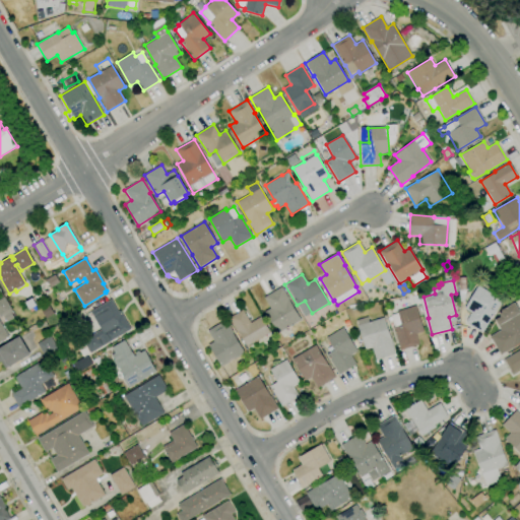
[(482,333),(465,322),(471,313),(464,309),(477,285),(494,296),(495,295),(502,299),(494,312),(495,312),(482,333)]
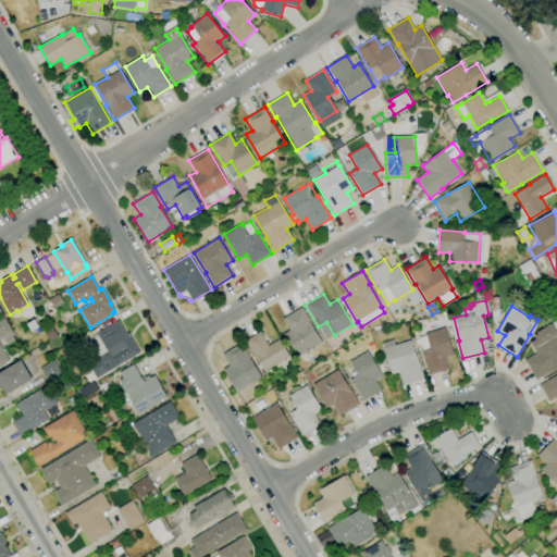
[(297,358),(283,334),(289,330),(283,319),(301,307),(310,321),(309,321),(322,343),(297,358)]
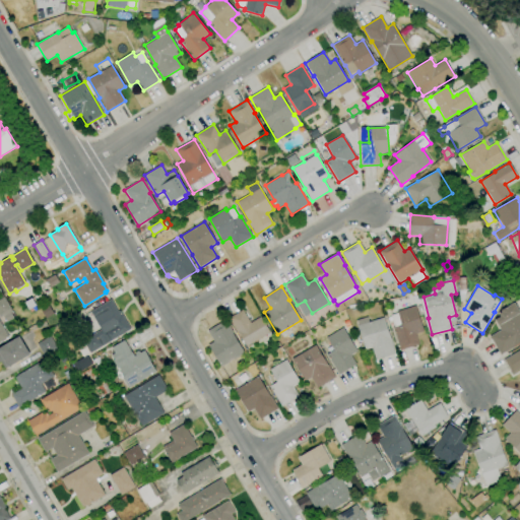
[(0,317),(0,299),(4,297),(12,310),(0,317)]
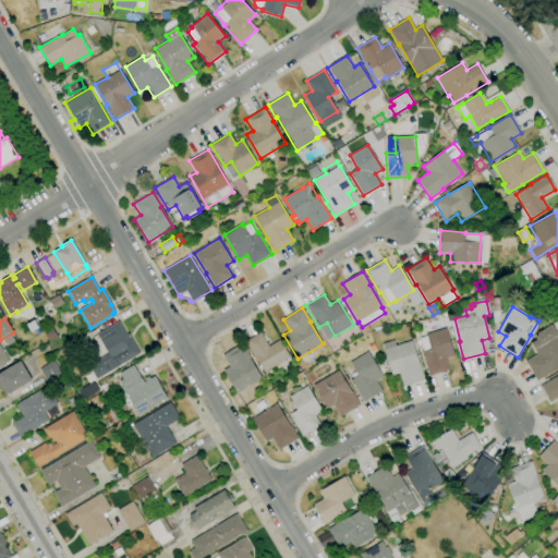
[(32,332),(26,325),(35,319),(39,327),(32,332)]
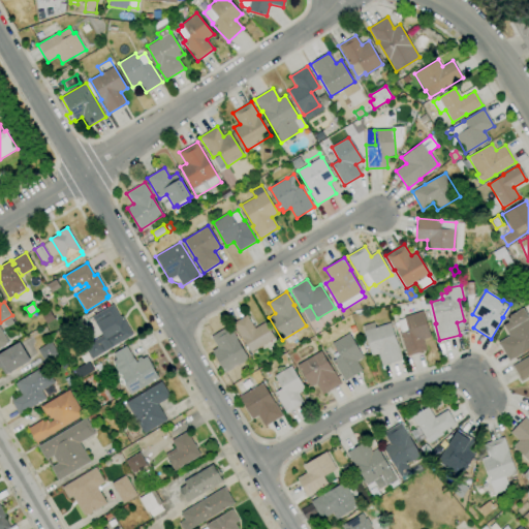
[(92,360),(84,346),(102,335),(92,317),(113,305),(120,317),(122,316),(133,335),(92,360)]
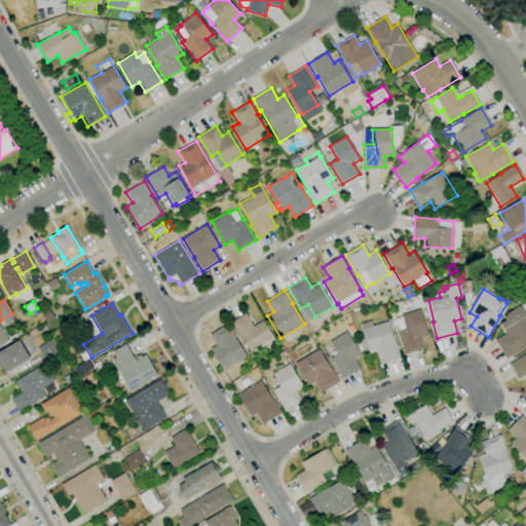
[(505,359),(495,340),(505,334),(500,324),(505,321),(504,317),(508,315),(506,314),(520,306),(525,316),(525,346),(520,350),(505,359)]
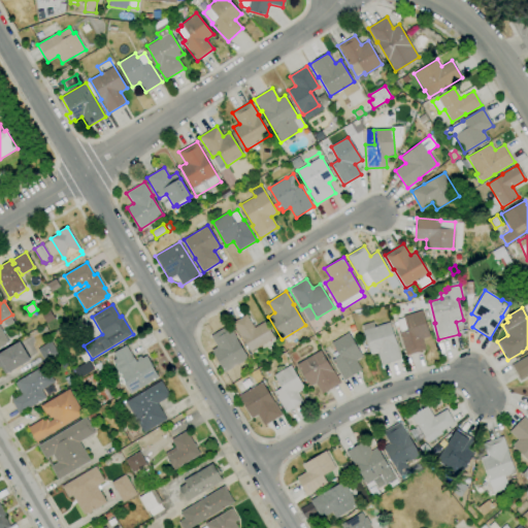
[(406,356),(399,333),(400,332),(396,321),(403,318),(403,317),(422,310),(430,336),(422,339),(426,350),(406,356)]
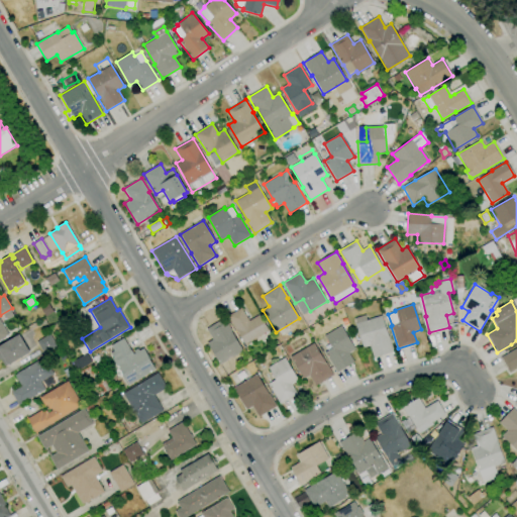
[(245,344),(237,330),(236,330),(227,316),(241,308),(248,321),(259,315),(269,330),(245,344)]
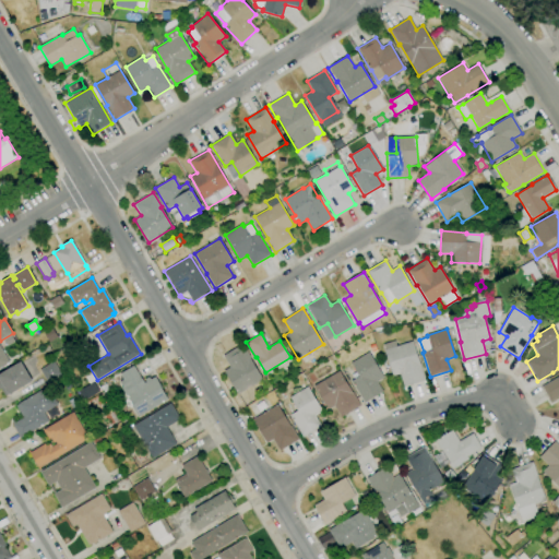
[(7,346),(3,340),(11,335),(14,341),(7,346)]
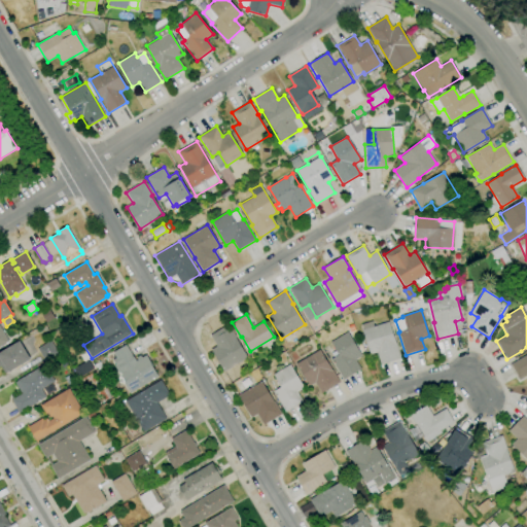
[(381,364),(377,352),(370,354),(362,330),(389,321),(396,345),(400,358),(381,364)]
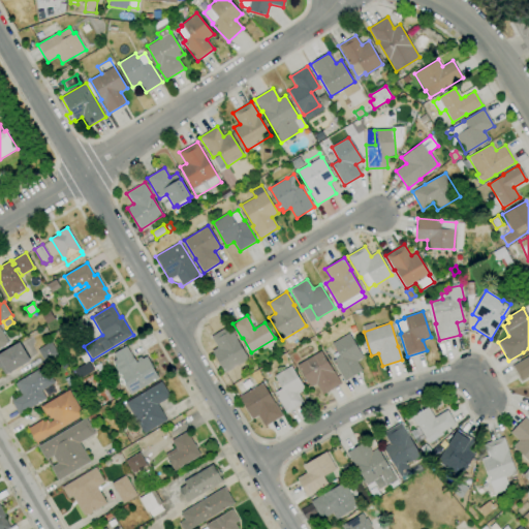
[(225,373),(212,351),(218,347),(211,337),(229,325),(237,339),(249,359),(225,373)]
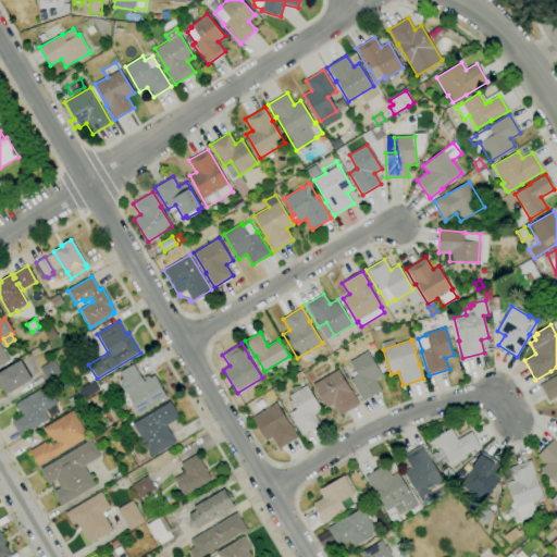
[(0,367),(0,346),(10,361),(0,367)]
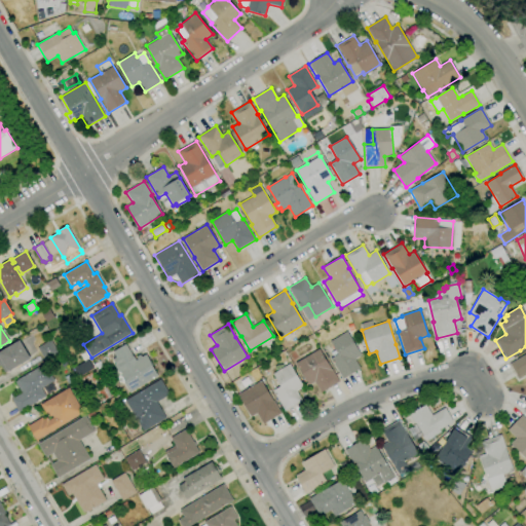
[(342,379),(330,359),(338,354),(330,341),(347,332),(361,355),(354,359),(361,369),(342,379)]
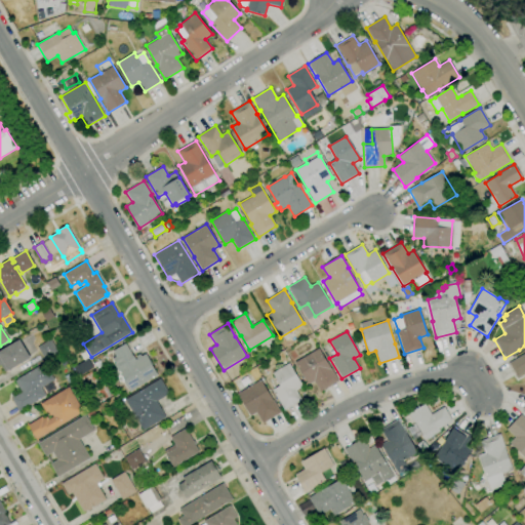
[(34,352),(30,338),(22,341),(27,354),(34,352)]
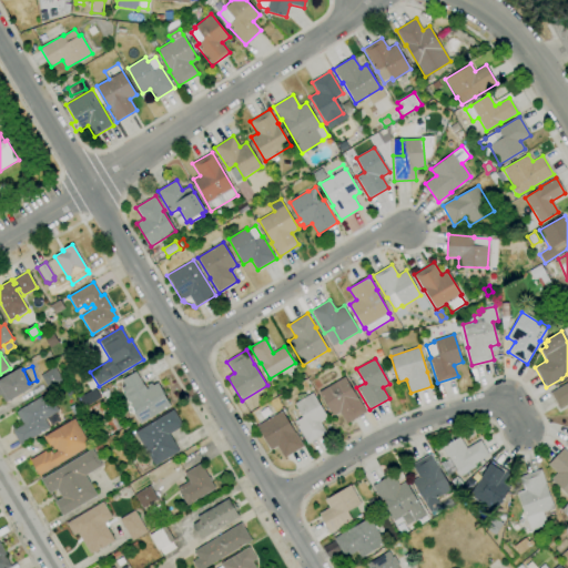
[(4,403),(0,395),(0,379),(21,367),(32,387),(9,402),(8,401),(4,403)]
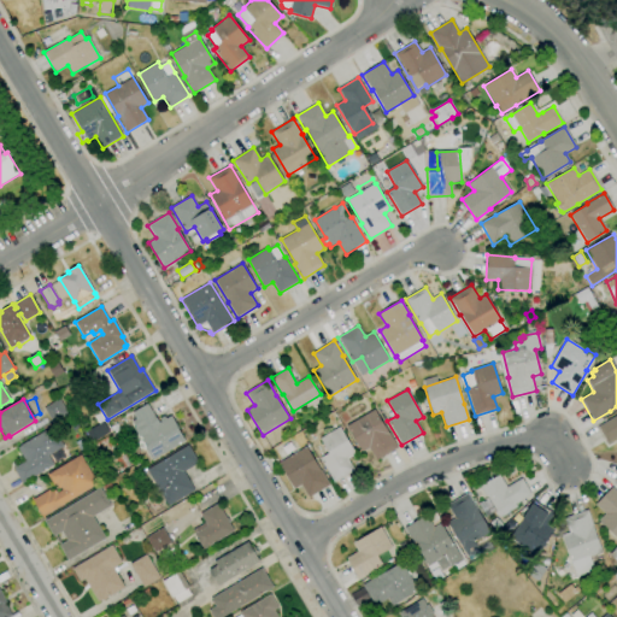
[(53,423),(43,409),(59,399),(68,415),(53,423)]
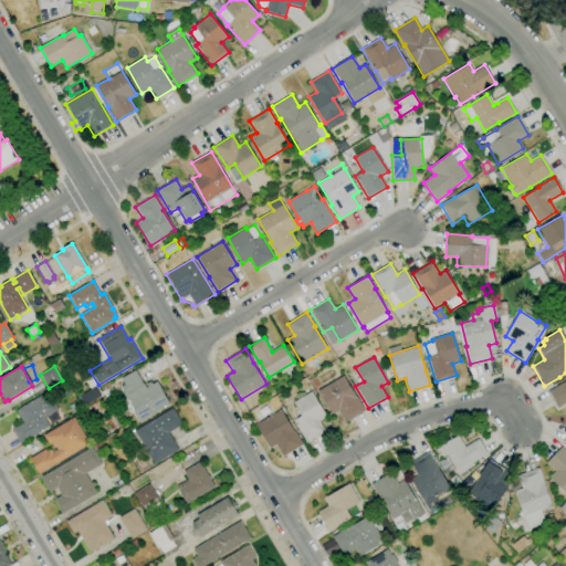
[(139,422),(133,410),(135,409),(129,400),(127,401),(123,392),(124,391),(121,387),(125,385),(122,378),(135,370),(143,384),(144,383),(146,387),(147,387),(146,384),(150,381),(153,384),(157,381),(170,405),(139,422)]
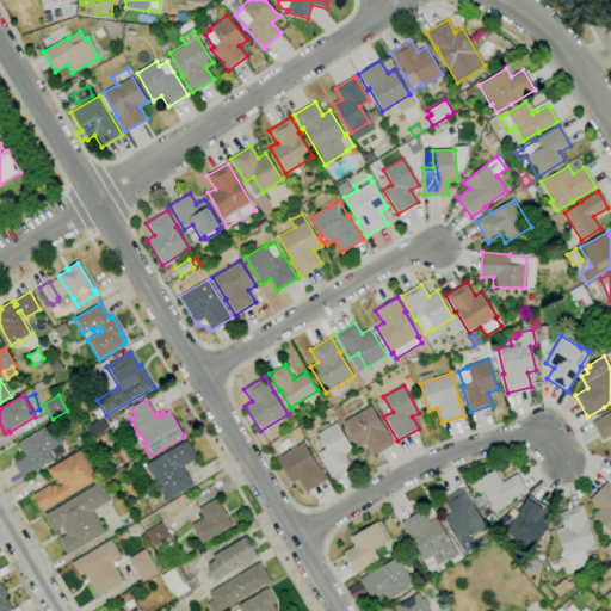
[(372,456),(365,443),(358,448),(344,421),(371,406),(384,429),(386,429),(394,443),(372,456)]
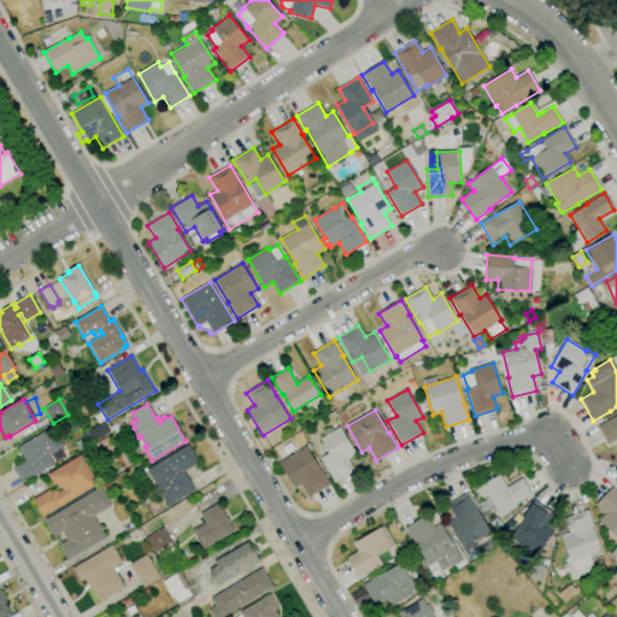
[(616,436),(607,444),(598,427),(616,416),(616,417),(616,416),(616,436)]
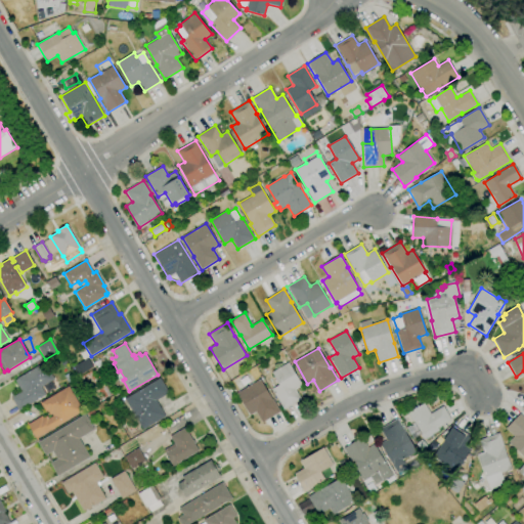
[(18,410),(11,397),(12,397),(10,394),(12,393),(13,396),(20,392),(14,381),(17,380),(16,379),(44,362),(54,380),(41,387),(46,395),(18,410)]
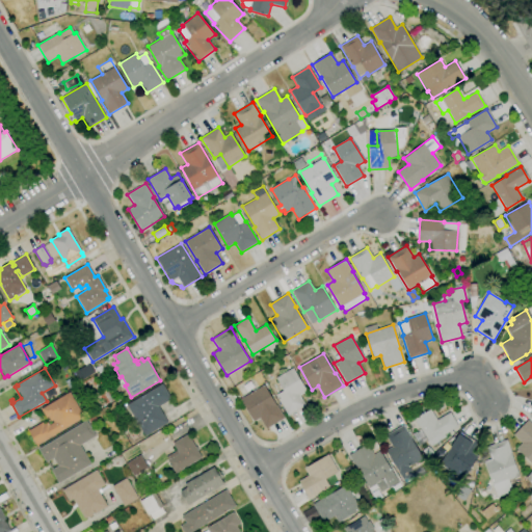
[(288,416),(275,395),(283,391),(275,378),(293,368),(307,392),(300,396),(306,405),(288,416)]
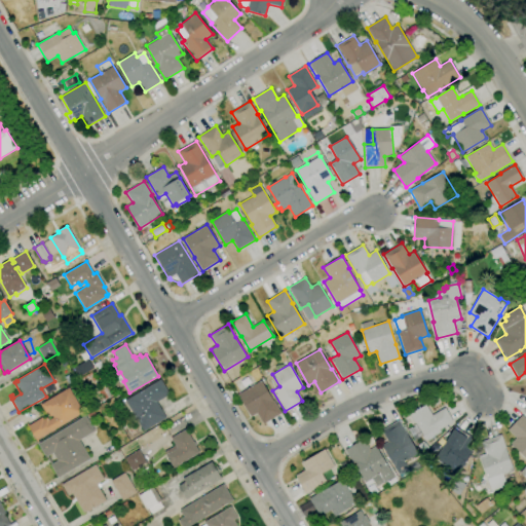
[(143,431),(125,401),(160,379),(170,395),(156,402),(166,418),(143,431)]
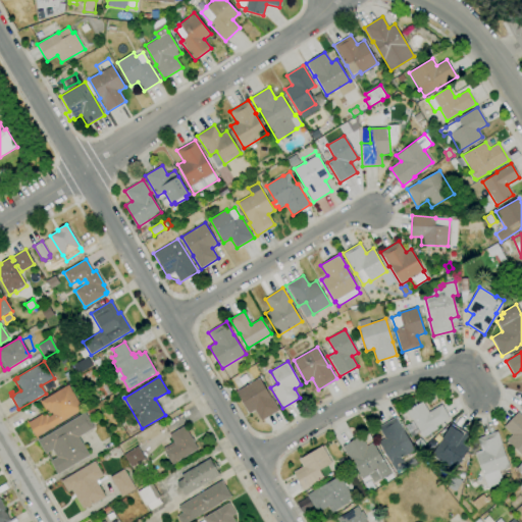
[(261,421),(255,410),(249,414),(236,392),(259,377),(270,397),(271,397),(279,410),(261,421)]
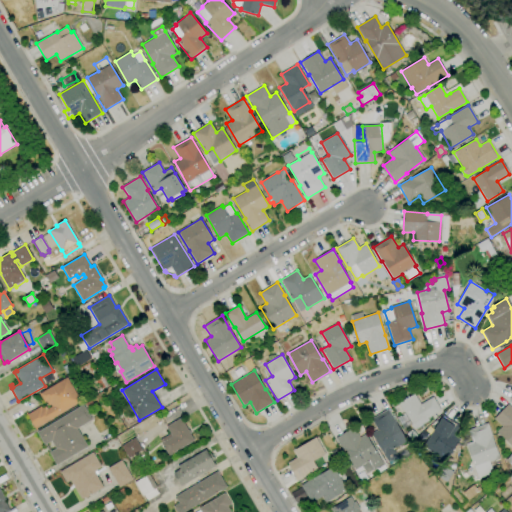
[(36,430),(26,412),(27,412),(28,414),(41,406),(42,409),(46,406),(48,409),(52,407),(50,404),(48,405),(46,401),(44,402),(39,394),(67,377),(81,401),(52,418),(52,419),(50,420),(36,428),(37,430),(36,430)]
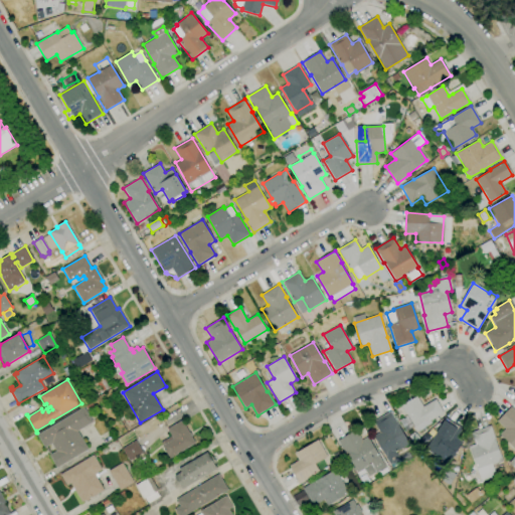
[(416,433),(400,405),(416,396),(422,406),(436,399),(444,412),(430,420),(432,423),(416,433)]
